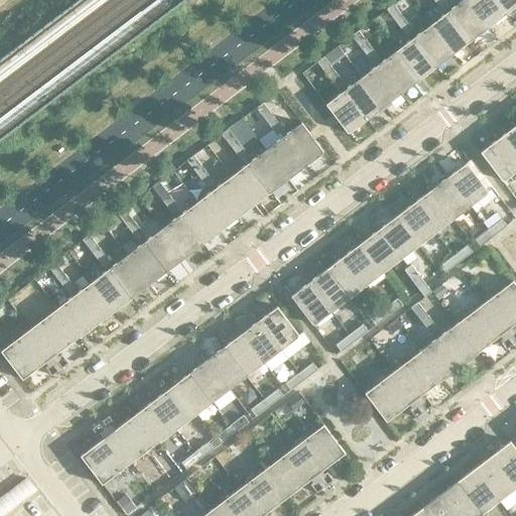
[(447,4),(443,0),(432,0),(440,10),(447,4)]
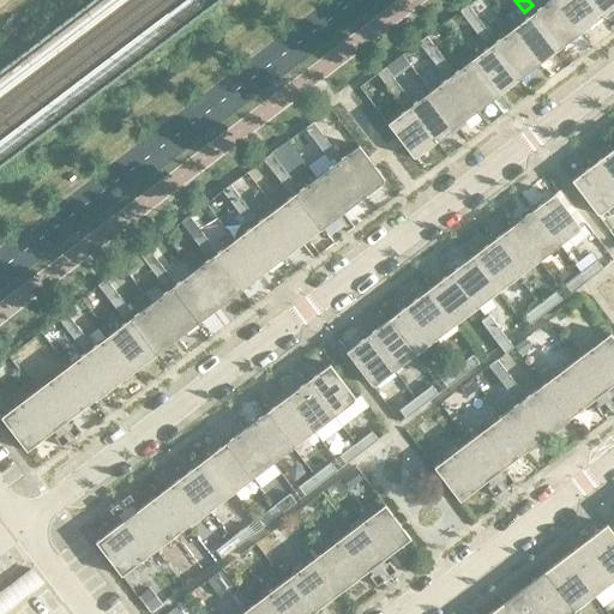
[(578,31),(554,0),(548,0),(531,13),(558,47),(578,31)]
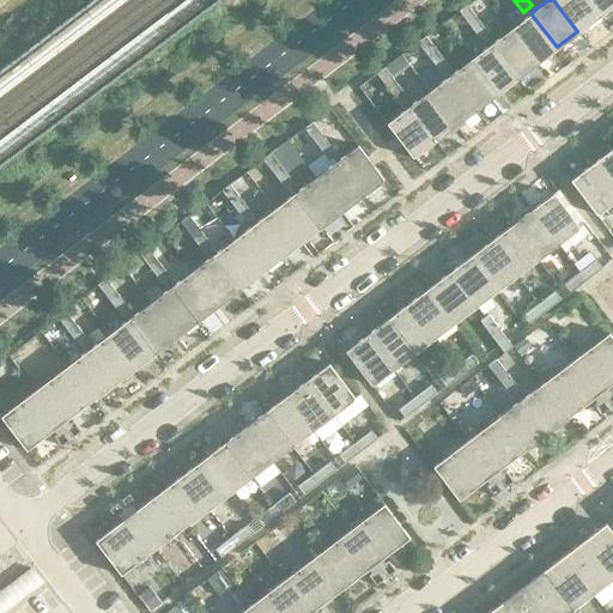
[(599,16),(586,0),(553,0),(577,31),(599,16)]
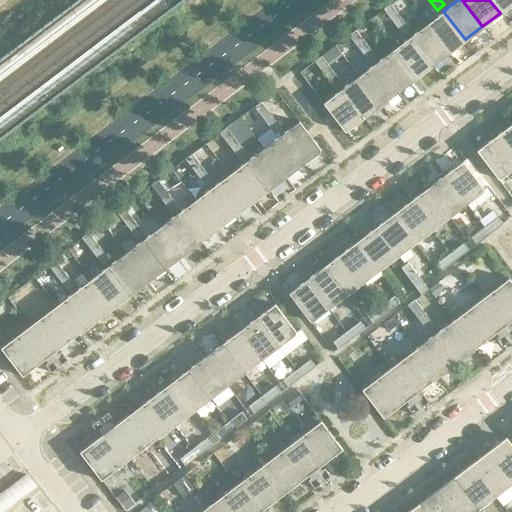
[(511,3),(511,0),(489,0),(500,13),(511,3)]
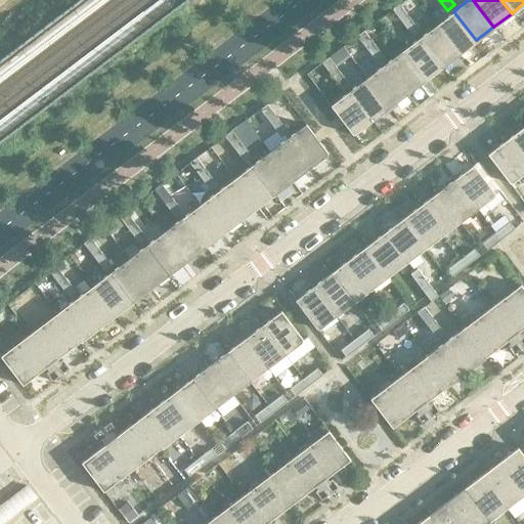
[(408,17),(398,4),(391,9),(402,23),(408,17)]
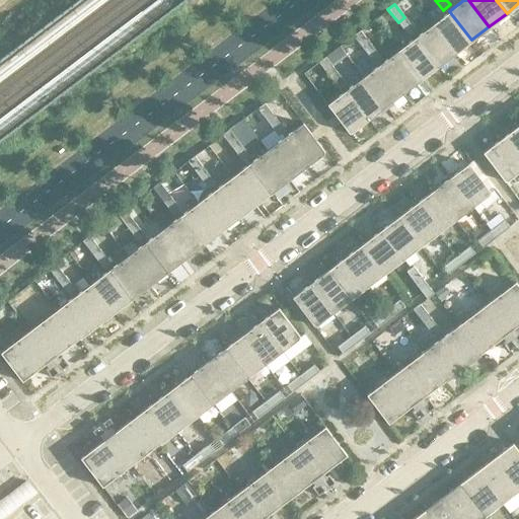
[(471,40),(449,11),(432,24),(454,53),(471,40)]
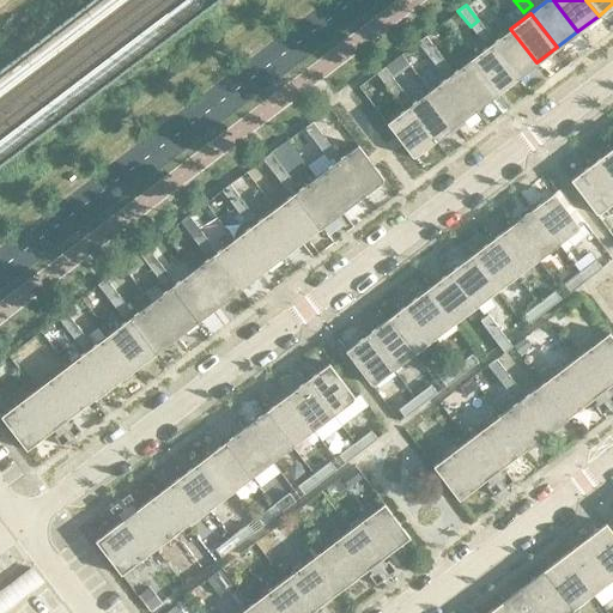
[(491,36),(478,20),(471,26),(483,43),(491,36)]
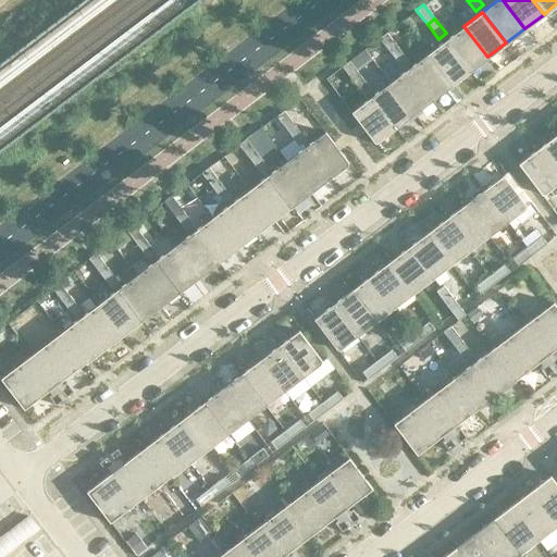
[(487,57),(463,26),(445,40),(469,71),(487,57)]
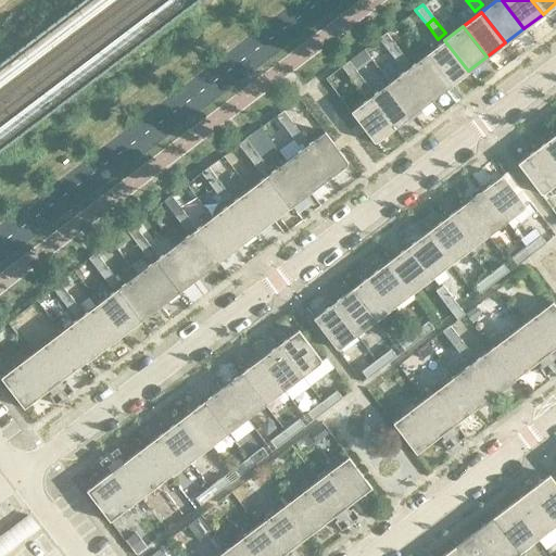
[(396,47),(386,33),(378,38),(389,52),(396,47)]
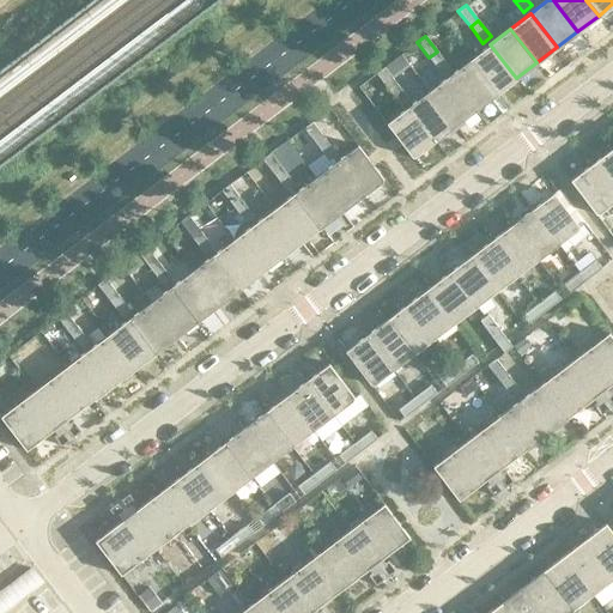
[(516,78),(490,44),(469,60),(495,93),(516,78)]
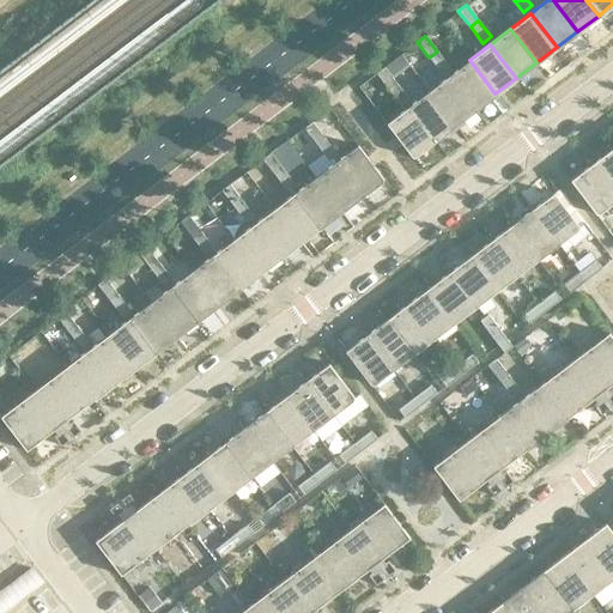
[(449,68),(437,52),(429,58),(441,74),(449,68)]
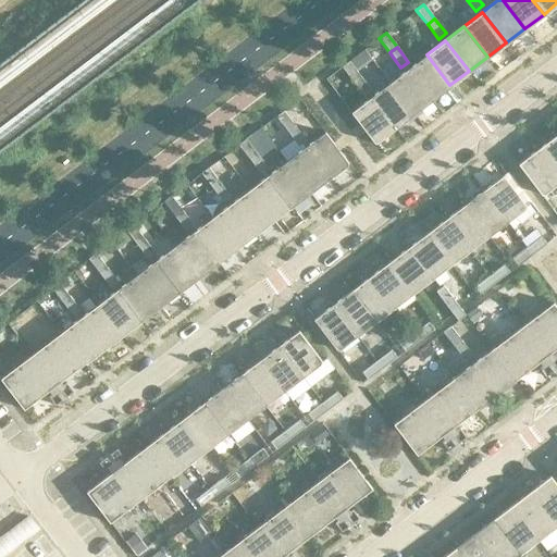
[(449,85),(426,54),(407,69),(431,99),(449,85)]
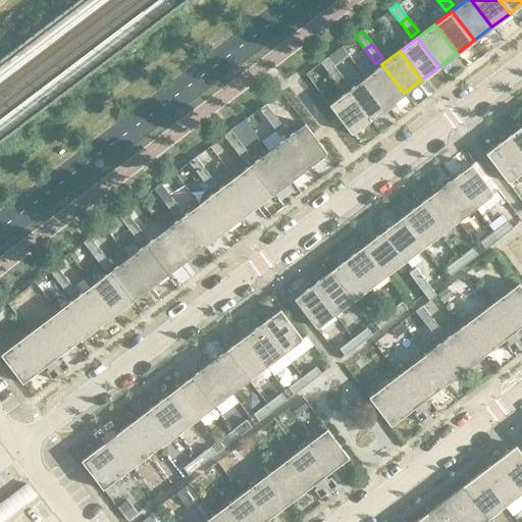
[(337,70),(326,57),(320,62),(330,75),(337,70)]
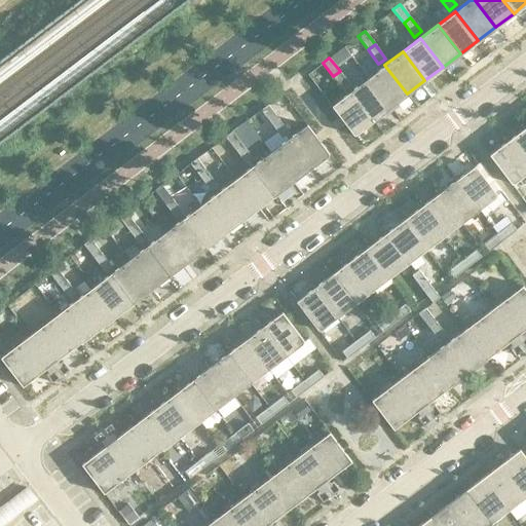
[(407,94),(384,65),(367,78),(389,107),(407,94)]
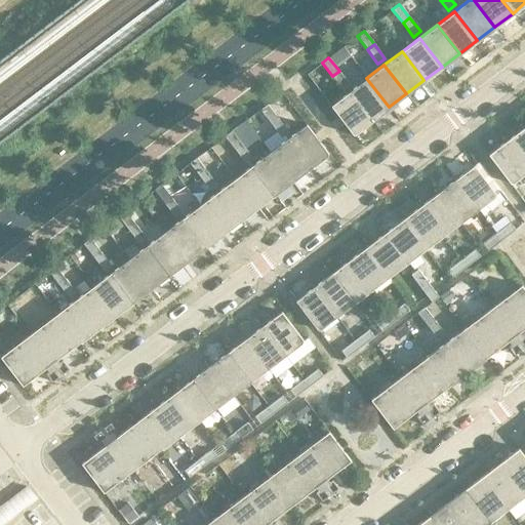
[(350,85),(339,71),(332,76),(342,90),(350,85)]
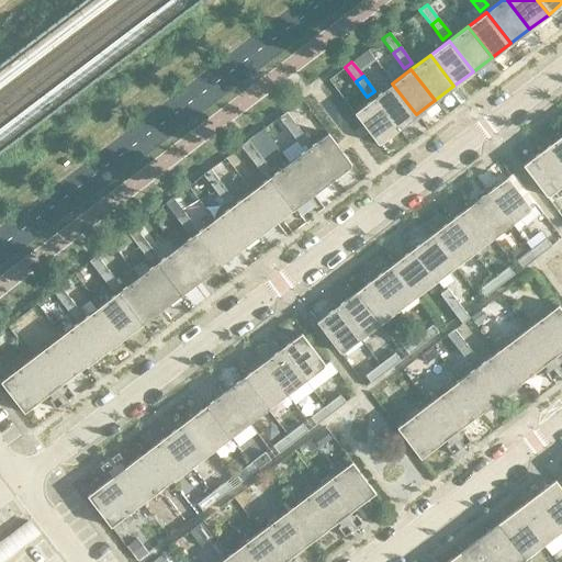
[(416,114),(392,83),(373,98),(397,130),(416,114)]
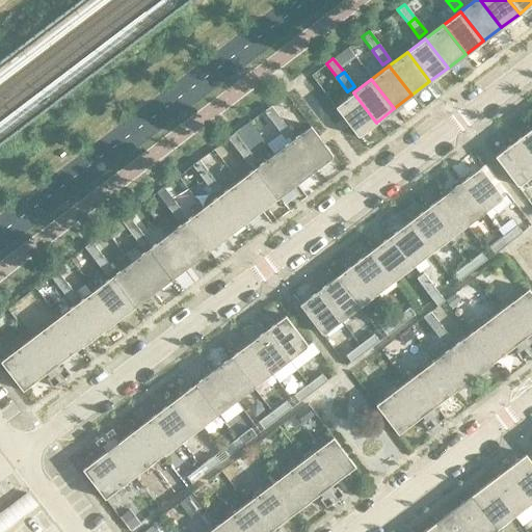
[(376,123),(353,92),(335,107),(357,136),(376,123)]
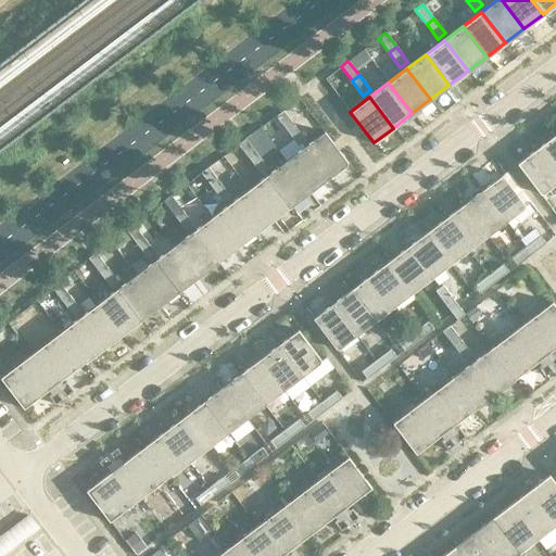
[(293,125),(282,110),(275,116),(287,130),(293,125)]
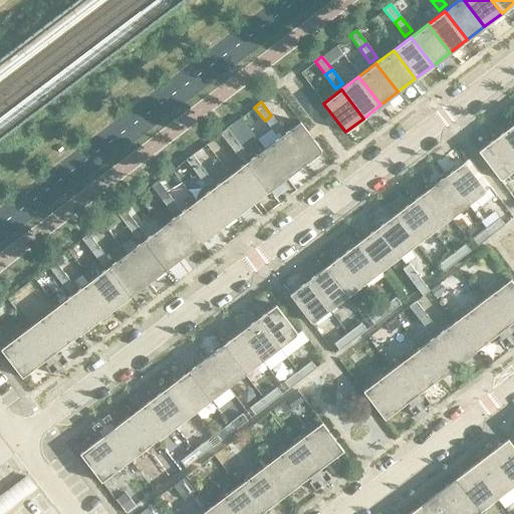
[(282,129),(271,115),(265,120),(275,135),(282,129)]
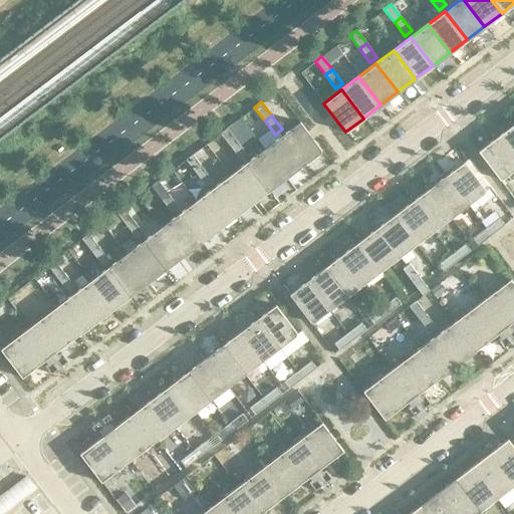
[(321,150),(299,121),(281,136),(302,164),(321,150)]
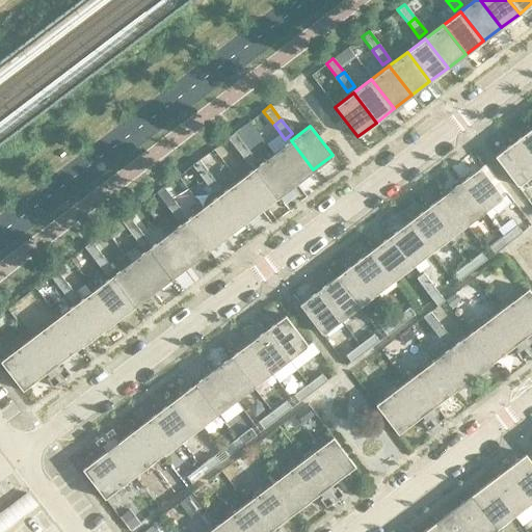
[(531,130),(531,128),(513,141),(531,166),(531,130)]
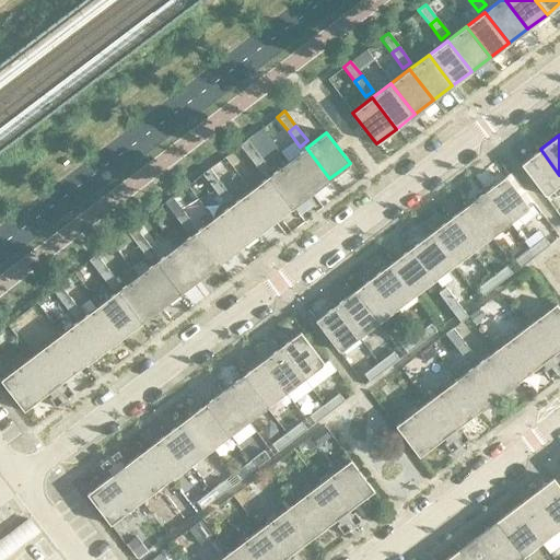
[(258,154),(247,140),(240,146),(251,160),(258,154)]
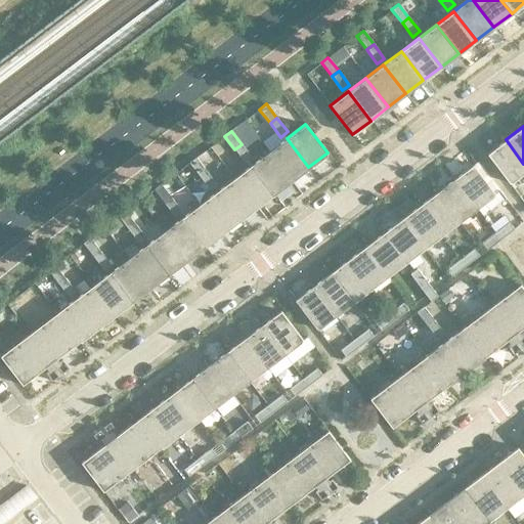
[(308,167),(287,138),(269,151),(291,180),(308,167)]
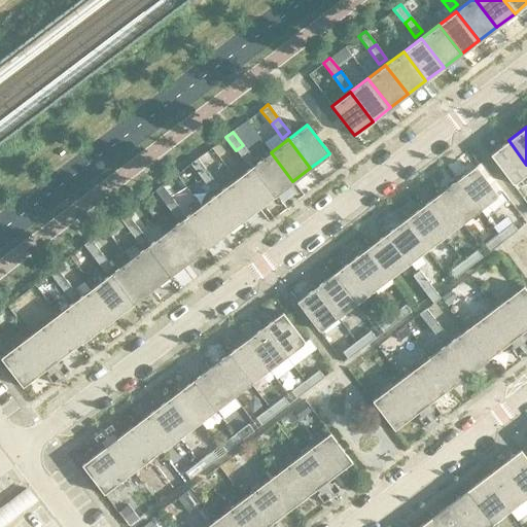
[(526,172),(526,165),(508,140),(490,154),(512,183),(526,172)]
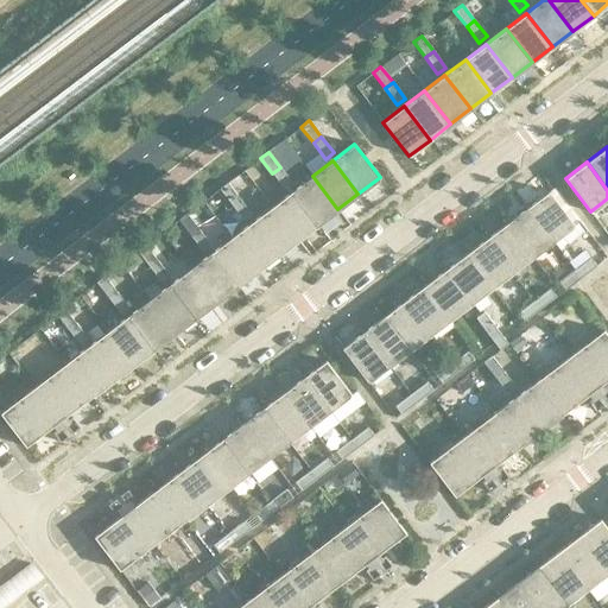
[(292,184),(280,168),(272,173),(284,190),(292,184)]
